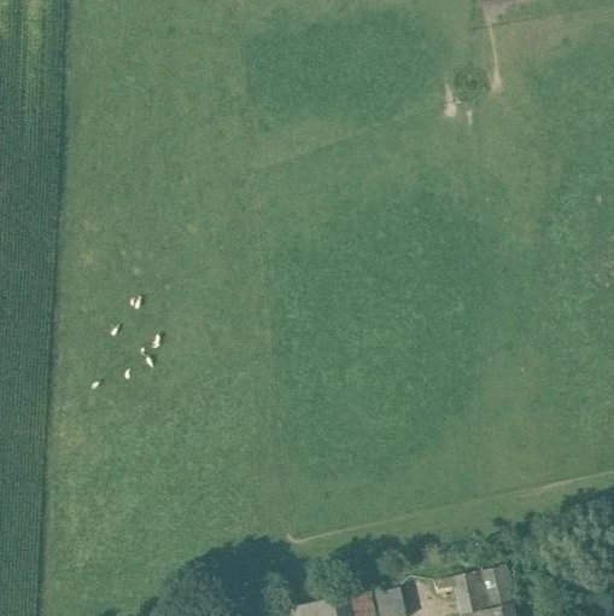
[(467,612),(515,603),(507,564),(458,574),(467,612)]
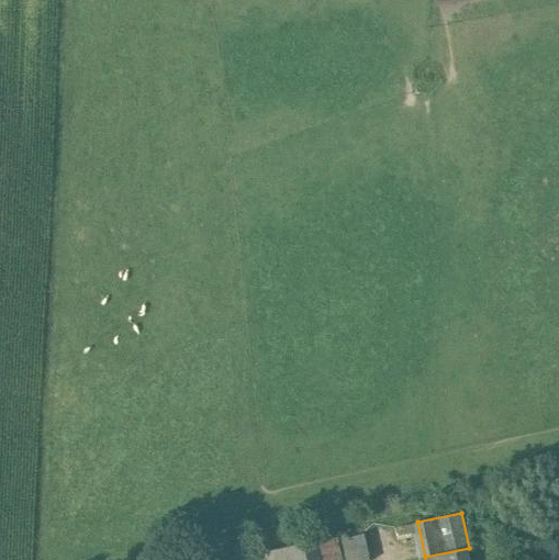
[(369,559),(365,534),(341,538),(344,559),(369,559)]
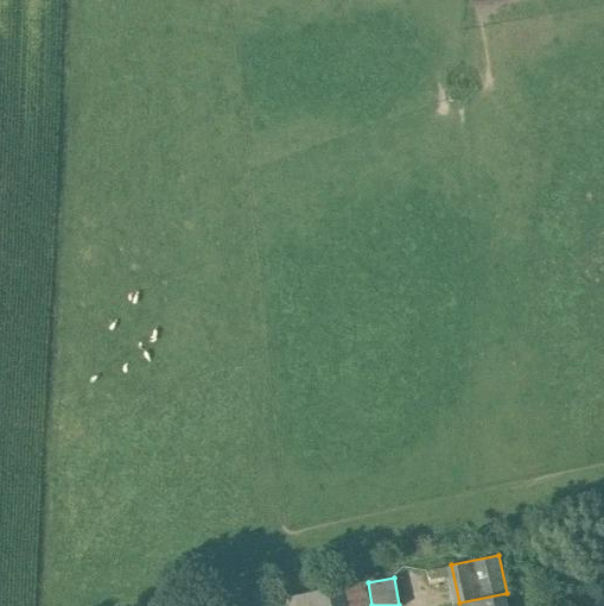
[(334,587),(337,605),(372,605),(368,582),(367,580),(334,587)]
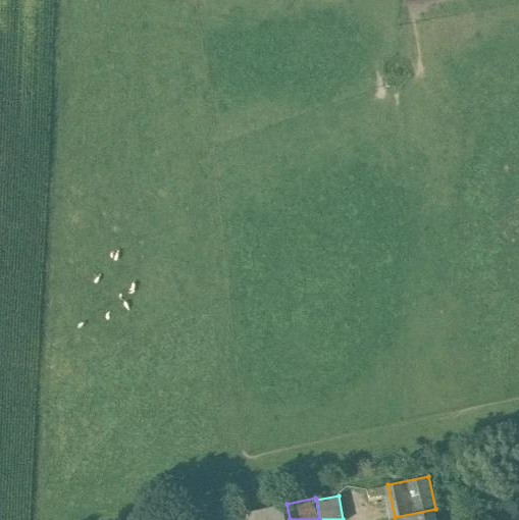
[(290,519),(287,504),(250,511),(252,519),(290,519)]
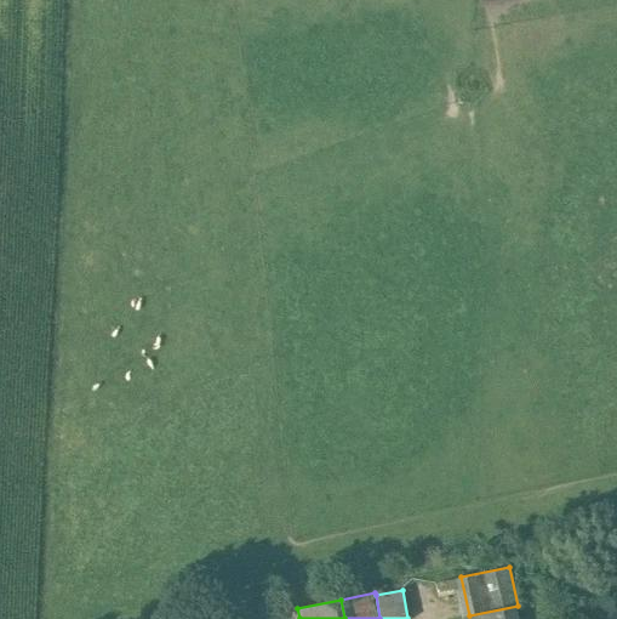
[(519,618),(518,606),(469,615),(469,618),(519,618)]
